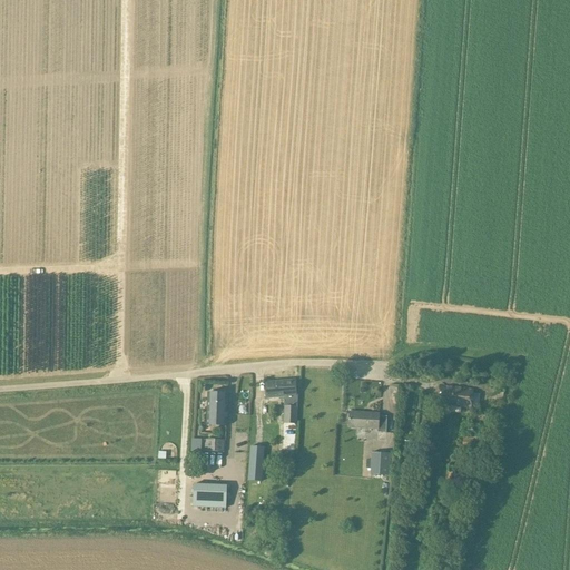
[(264,383),(266,400),(296,396),(295,380),(264,383)]
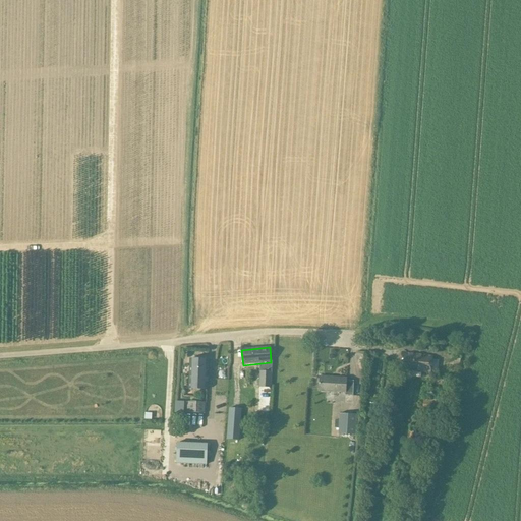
[(187,364),(187,358),(203,358),(203,350),(182,350),(182,364),(187,364)]
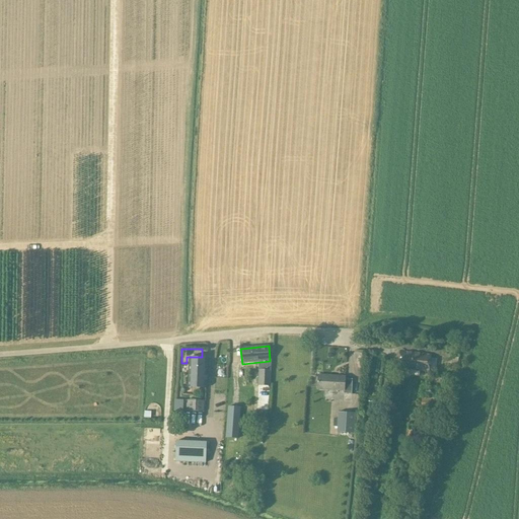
[(429,373),(429,370),(435,371),(437,360),(431,359),(431,356),(399,352),(397,366),(402,366),(402,369),(429,373)]
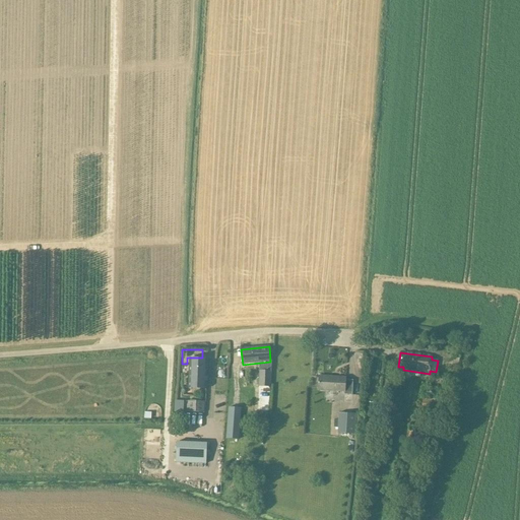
[(189,359),(188,388),(206,389),(208,360),(189,359)]
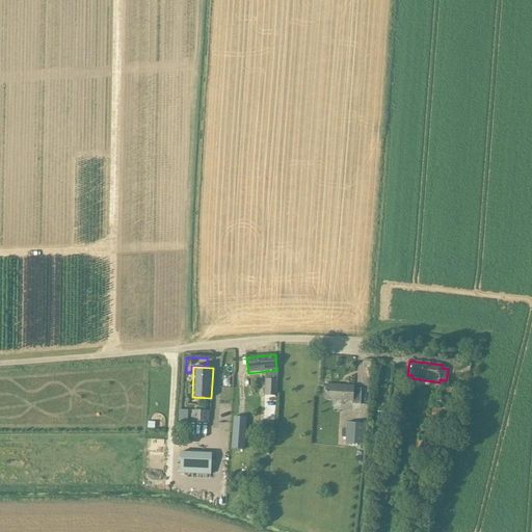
[(276,380),(264,380),(264,397),(276,397),(276,380)]
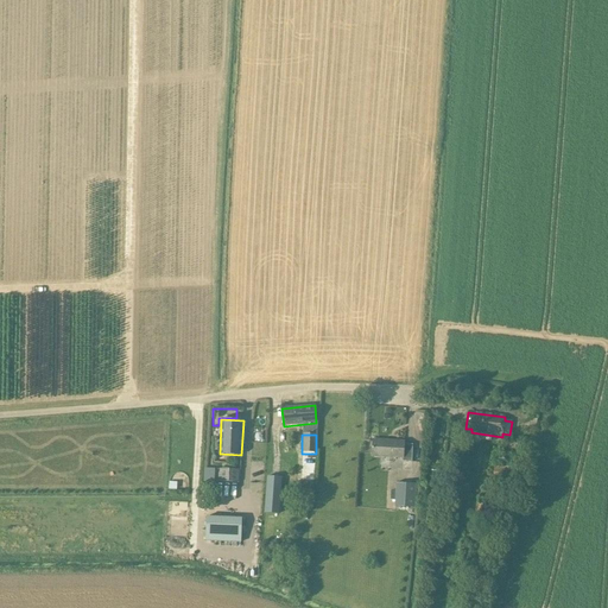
[(372,457),(404,458),(403,463),(403,472),(412,472),(412,445),(404,444),(404,442),(373,439),(372,457)]
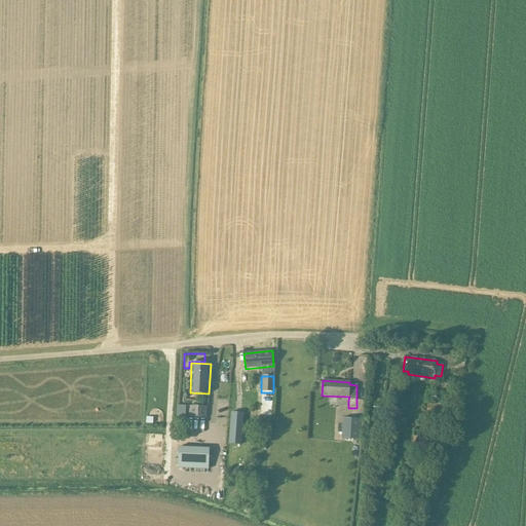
[(392,393),(391,401),(403,402),(404,396),(392,393)]
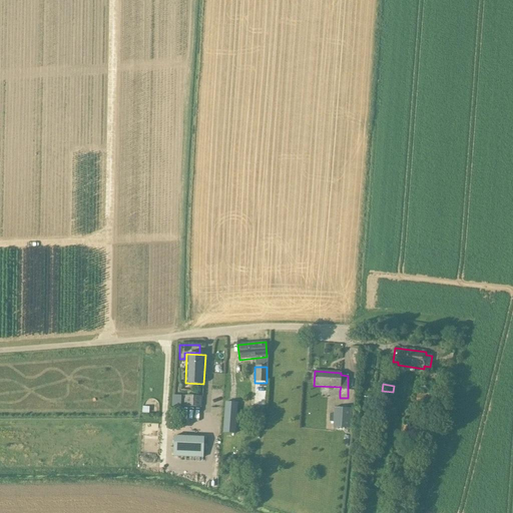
[(181,396),(172,396),(172,413),(180,414),(181,396)]
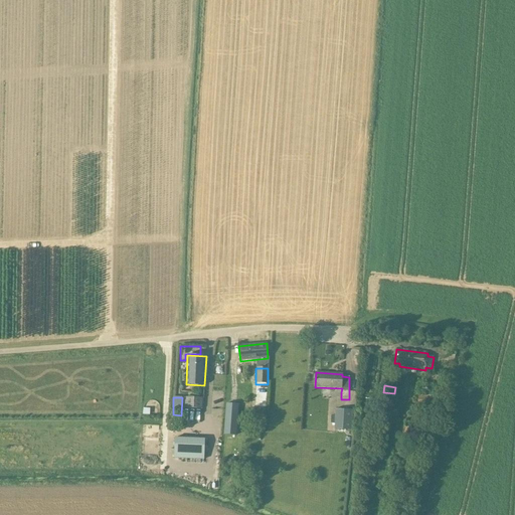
[(215,420),(202,420),(203,397),(185,397),(184,420),(188,420),(187,428),(206,430),(206,426),(214,427),(215,420)]
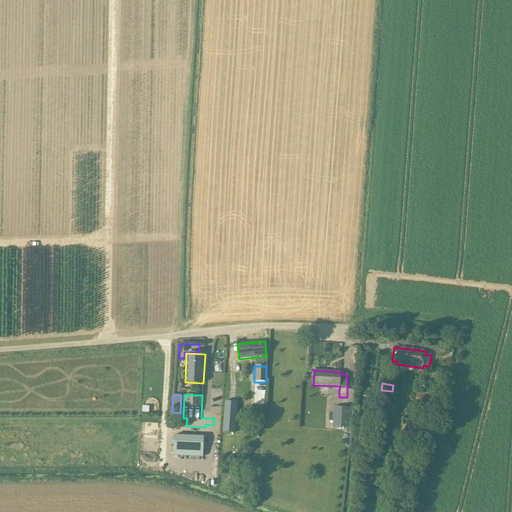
[(237,403),(225,402),(223,432),(235,433),(237,403)]
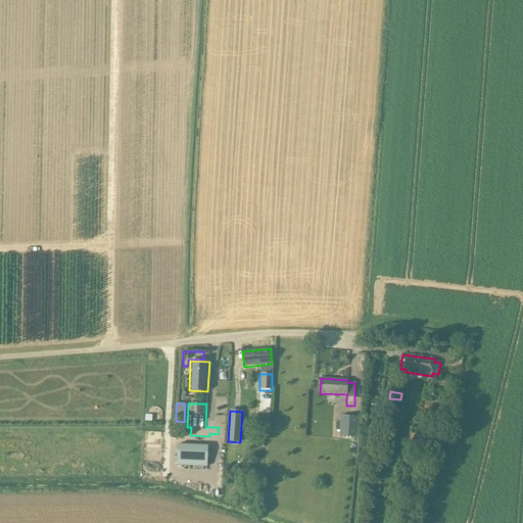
[(340,430),(340,435),(357,436),(358,417),(340,416),(340,422),(336,422),(336,430),(340,430)]
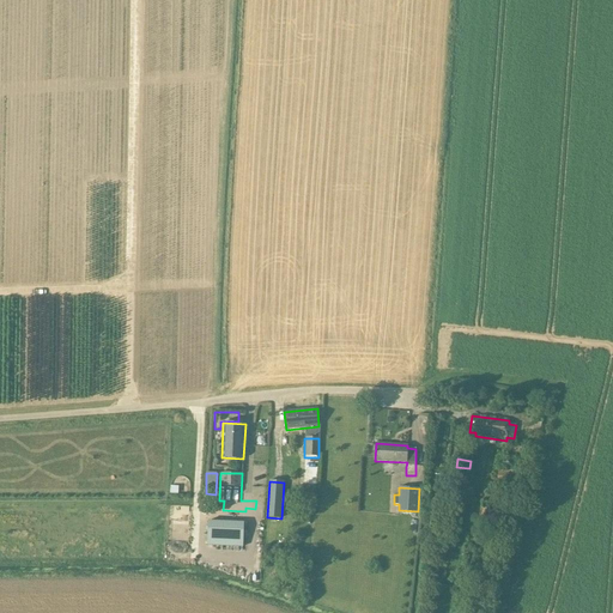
[(205,520),(205,545),(242,546),(243,521),(205,520)]
